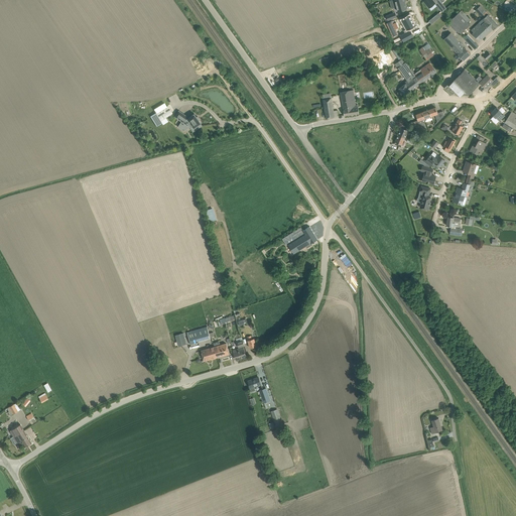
[(404,0),(395,0),(398,11),(406,9),(404,0)]
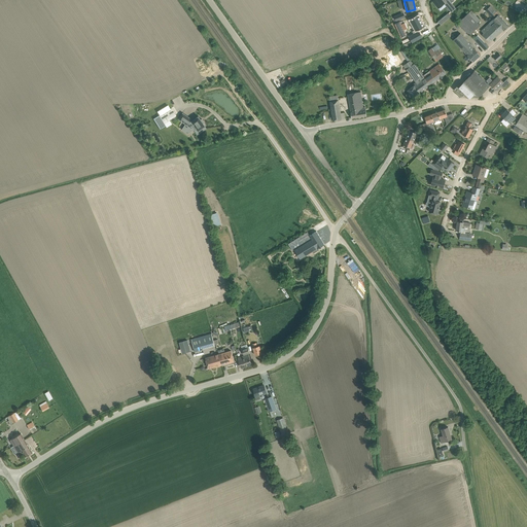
[(433,0),(432,1),(438,8),(444,3),(451,12),(456,8),(452,2),(449,0),(433,0)]
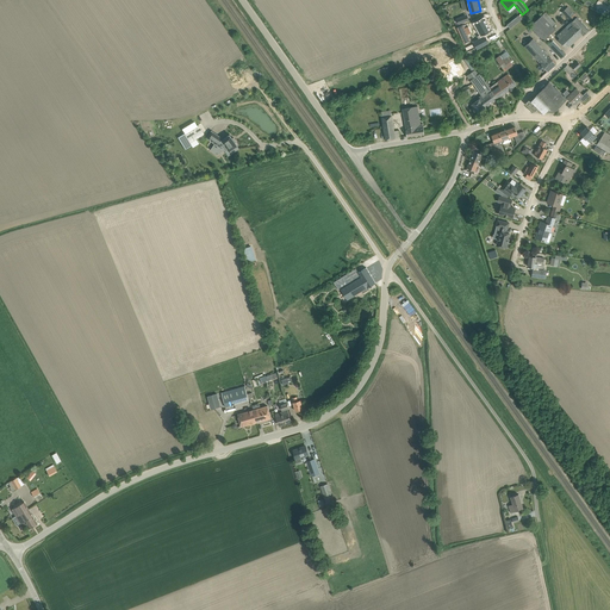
[(560,38),(559,39),(567,49),(583,35),(584,35),(589,30),(568,6),(562,12),(571,22),(571,23),(566,26),(558,36),(560,38)]
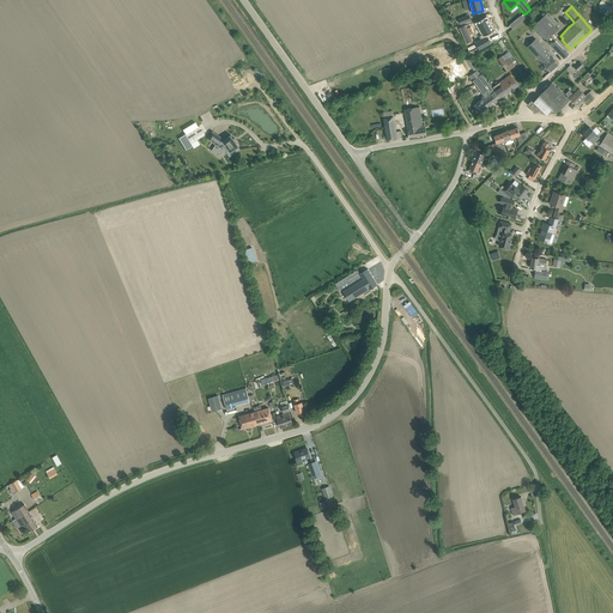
[(548,12),(533,26),(546,41),(558,30),(554,26),(558,23),(548,12)]
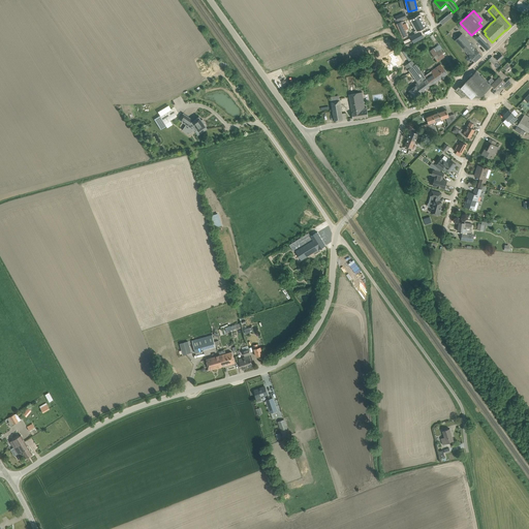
[(442,24),(453,16),(449,12),(439,21),(442,24)]
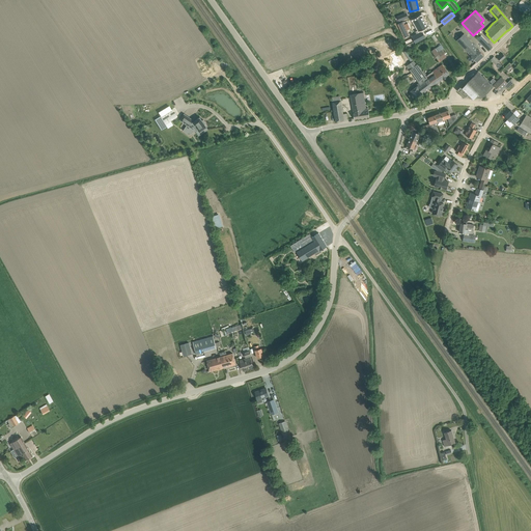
[(417,34),(413,36),(416,43),(426,37),(422,31),(421,30),(428,26),(422,16),(414,21),(419,29),(416,31),(417,34)]
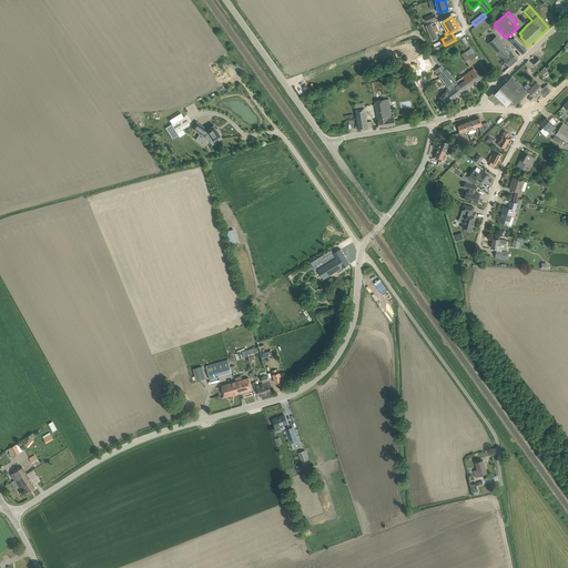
[(438,30),(436,24),(427,28),(430,40),(438,38),(436,31),(438,30)]
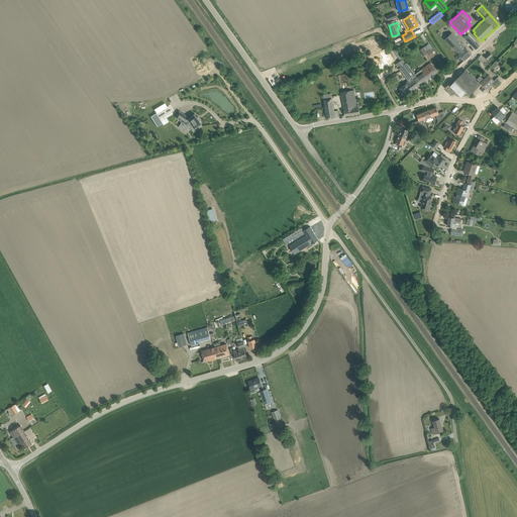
[(446,31),(442,35),(458,54),(457,54),(464,61),(472,54),(466,47),(451,32),(449,34),(446,31)]
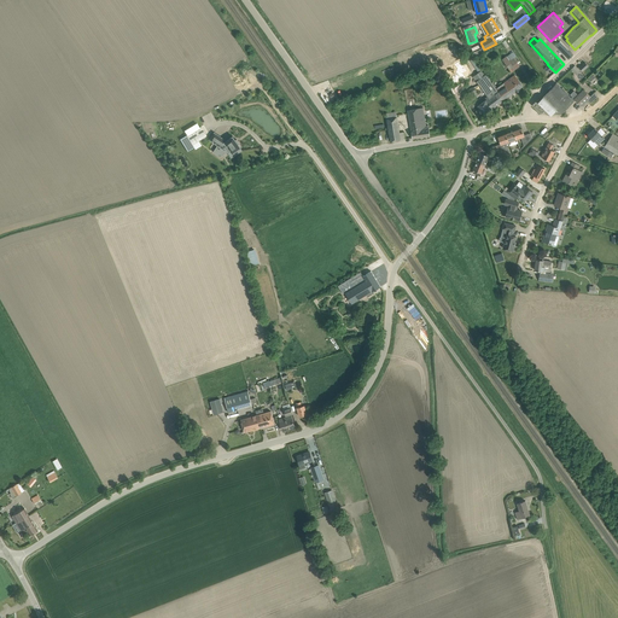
[(555,45),(569,59),(573,54),(560,41),(555,45)]
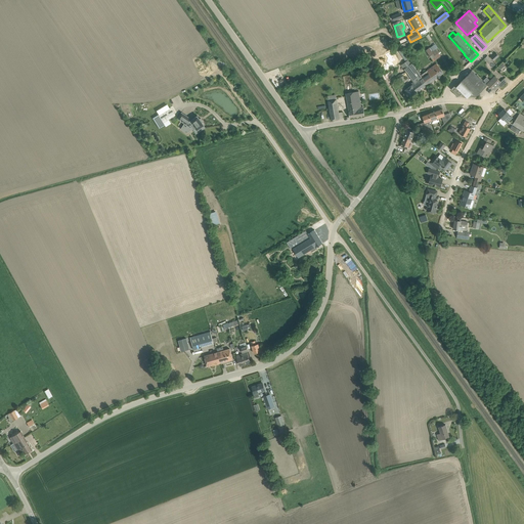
[(432,58),(434,60),(435,59),(436,60),(441,56),(436,49),(433,52),(430,48),(426,50),(432,58)]
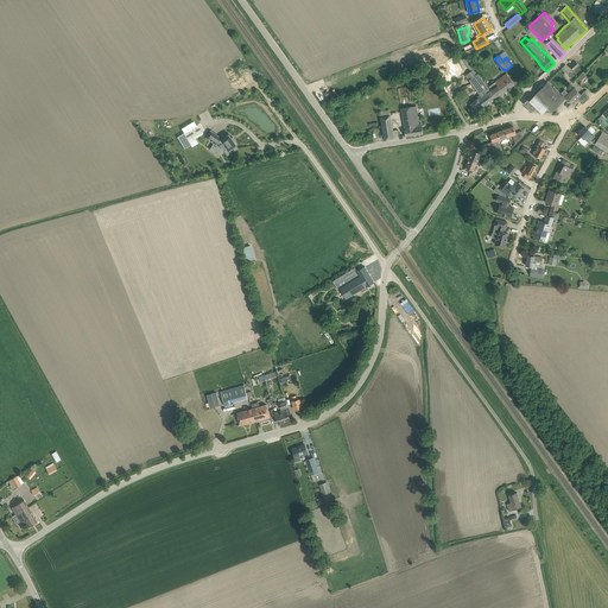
[(488,87),(477,71),(475,69),(466,76),(480,94),(473,100),(474,101),(470,103),(476,113),(486,106),(485,106),(496,97),(488,87)]
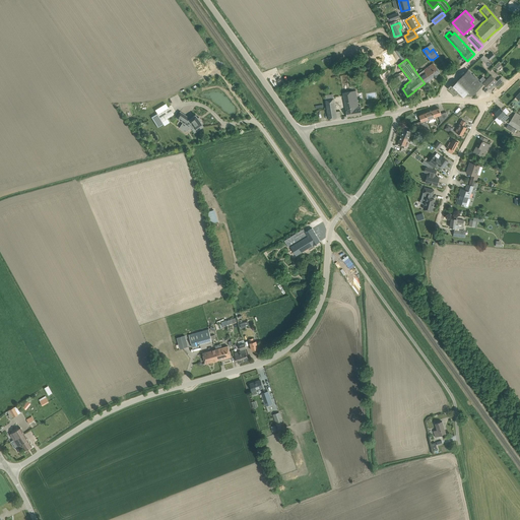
[(417,74),(425,83),(434,77),(438,75),(437,74),(440,72),(434,63),(417,74)]
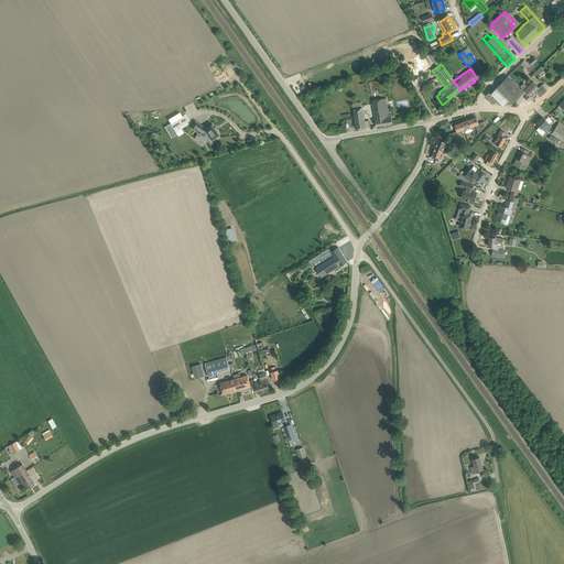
[(512,104),(524,91),(508,76),(497,87),(492,91),(491,90),(486,96),(495,104),(496,101),(502,101),(501,104),(512,104)]
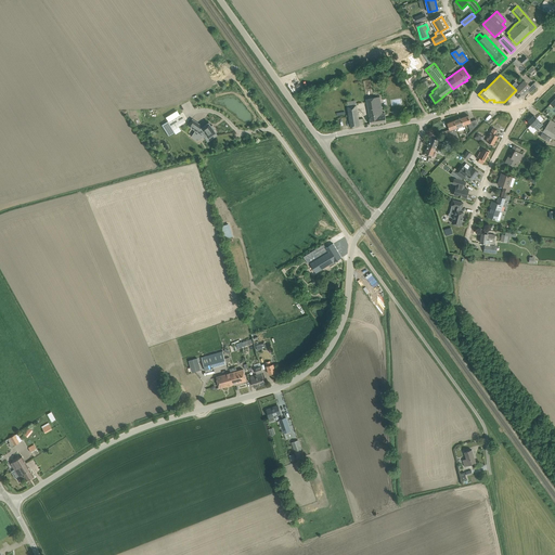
[(517,84),(513,88),(516,90),(516,89),(523,95),(528,90),(530,92),(537,87),(533,84),(530,87),(525,80),(519,86),(517,84)]
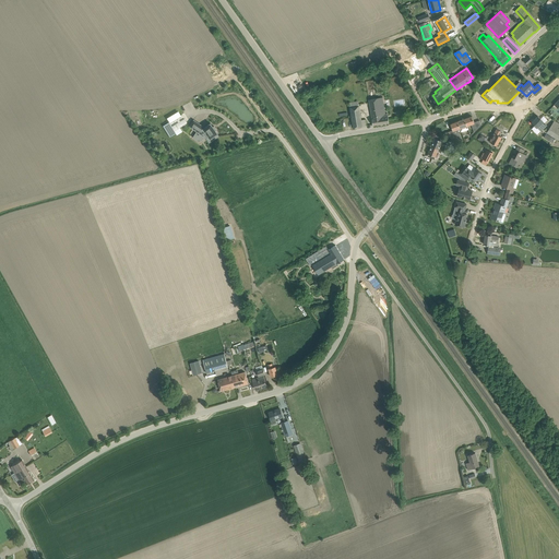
[(372,119),(373,125),(389,122),(388,114),(385,114),(382,97),(369,99),(372,119)]
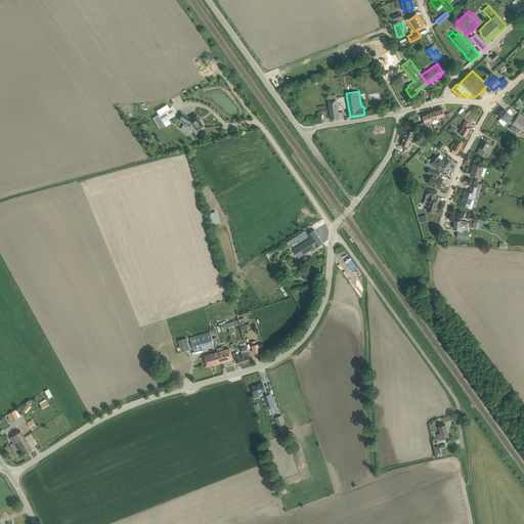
[(328,96),(332,120),(340,119),(344,118),(343,112),(339,113),(336,95),(328,96)]
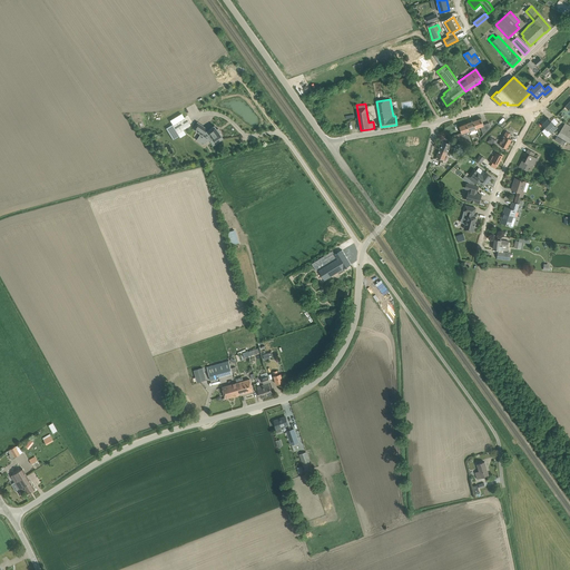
[(185,116),(166,127),(173,139),(185,133),(183,129),(190,125),(185,116)]
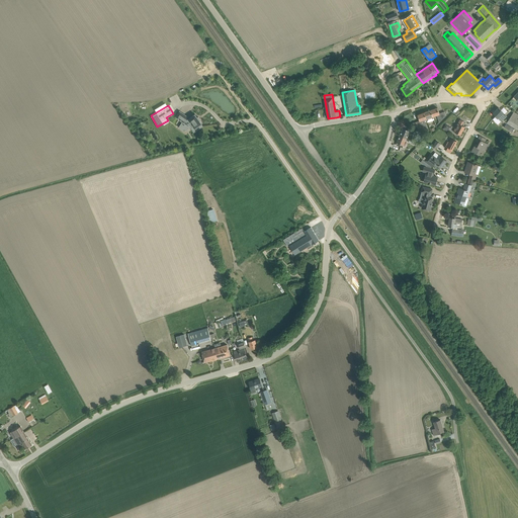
[(437,107),(431,110),(433,116),(437,115),(439,122),(446,115),(445,111),(439,113),(437,107)]
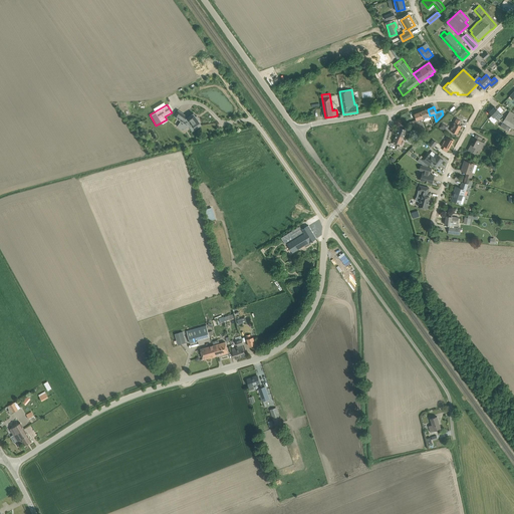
[(494,117),(498,120),(503,115),(500,111),(495,106),(489,112),(494,117)]
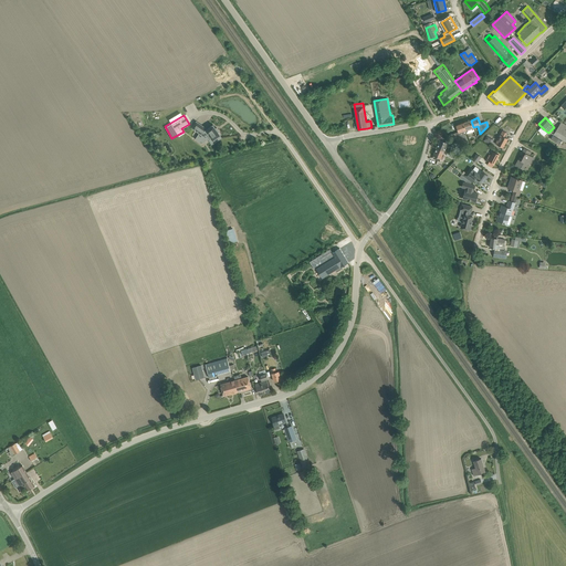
[(471,121),(463,123),(468,133),(474,130),(473,127),(471,121)]
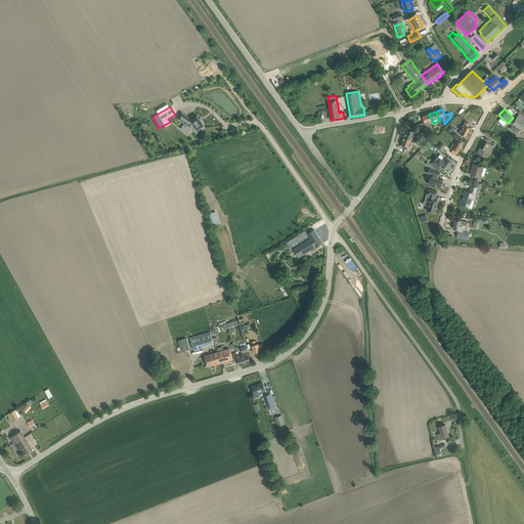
[(182,113),(178,119),(185,123),(181,128),(187,132),(192,128),(197,133),(198,133),(204,128),(205,127),(204,126),(205,125),(202,122),(203,121),(201,118),(200,119),(198,116),(192,120),(182,113)]
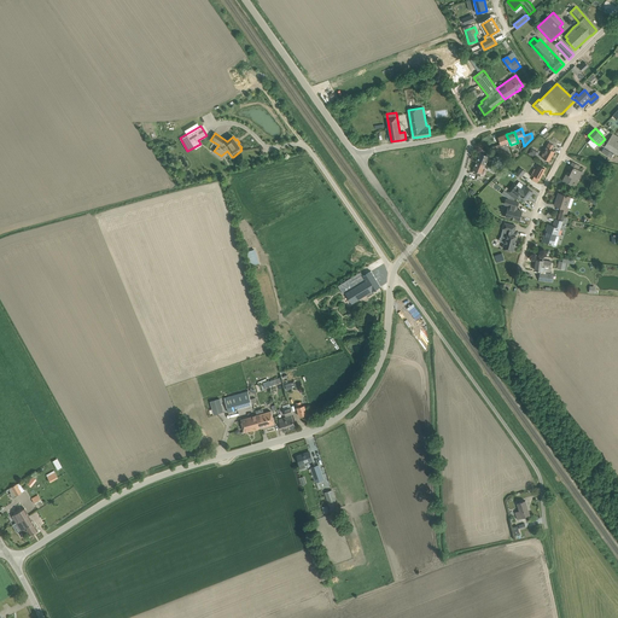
[(617,153),(617,135),(613,133),(605,146),(617,156),(617,153)]
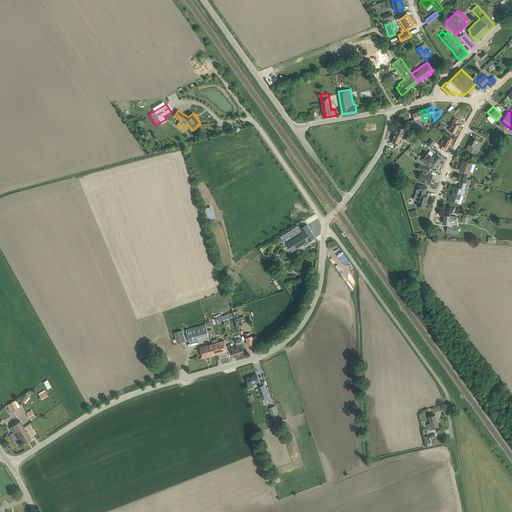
[(423,120),(419,111),(413,113),(415,119),(406,122),(414,126),(422,131),(424,128),(421,122),(423,121),(423,120)]
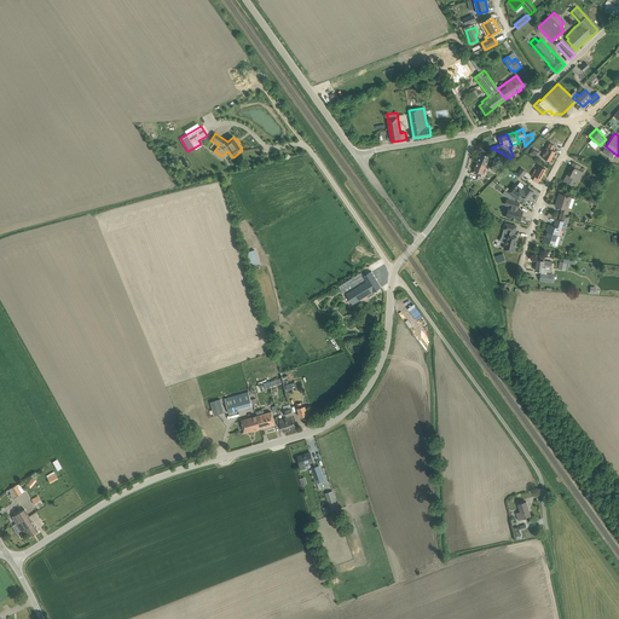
[(553,150),(554,145),(550,143),(542,157),(550,161),(556,151),(553,150)]
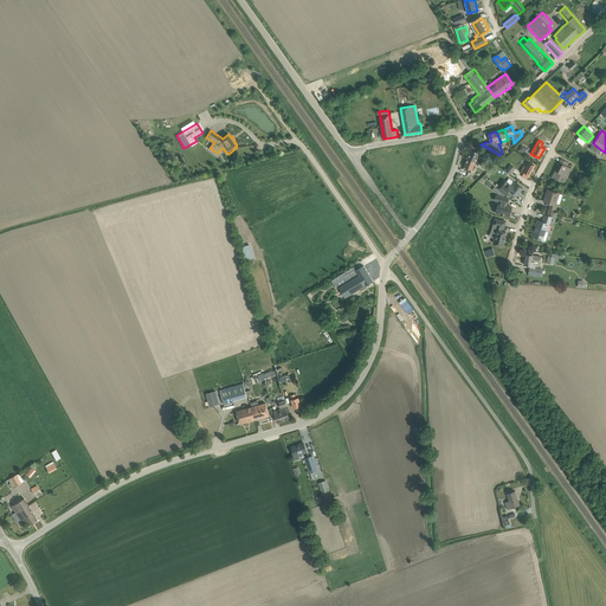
[(601,152),(592,144),(590,148),(599,155),(601,152)]
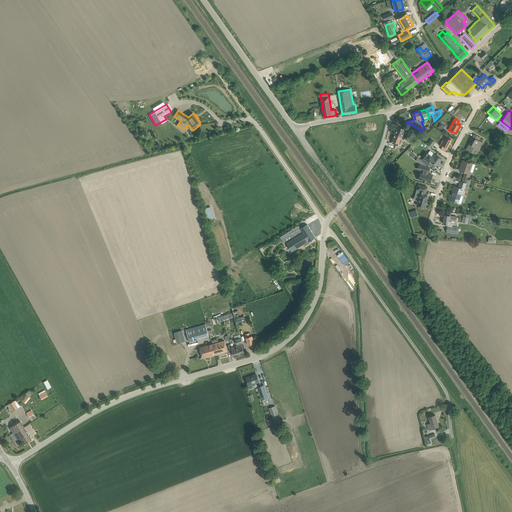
[(438,128),(444,132),(447,127),(440,123),(438,128)]
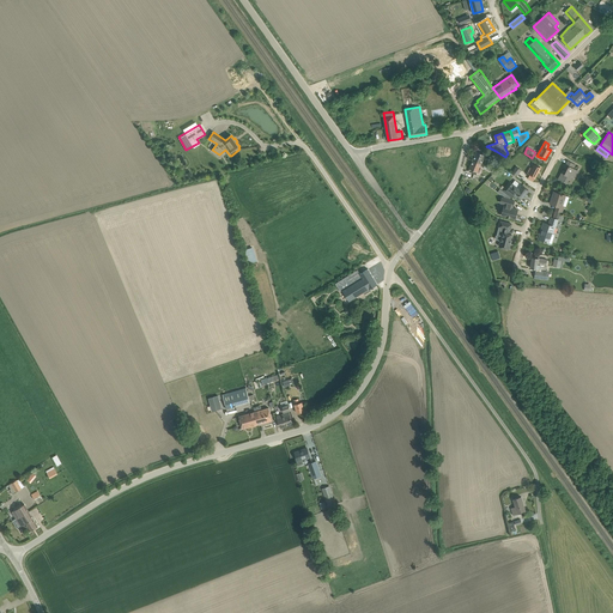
[(477,151),(473,159),(481,163),(483,158),(485,159),(484,163),(489,165),(492,157),(485,155),(483,153),(477,151)]
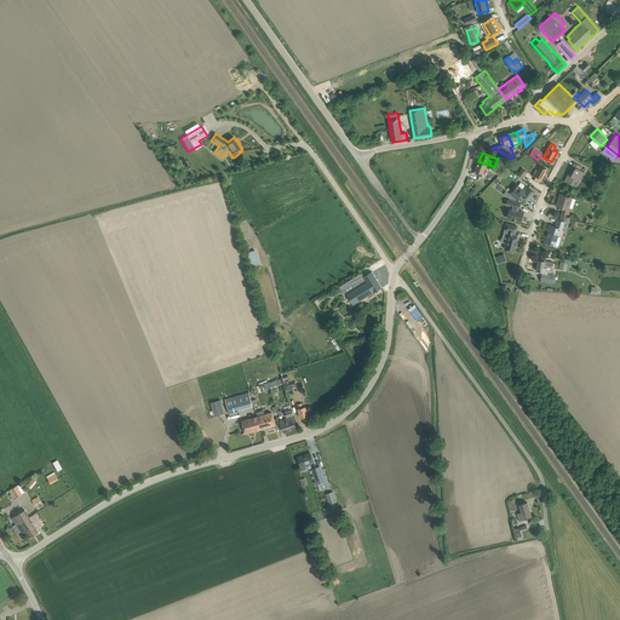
[(487,165),(478,161),(475,171),(474,173),(482,176),(487,165)]
